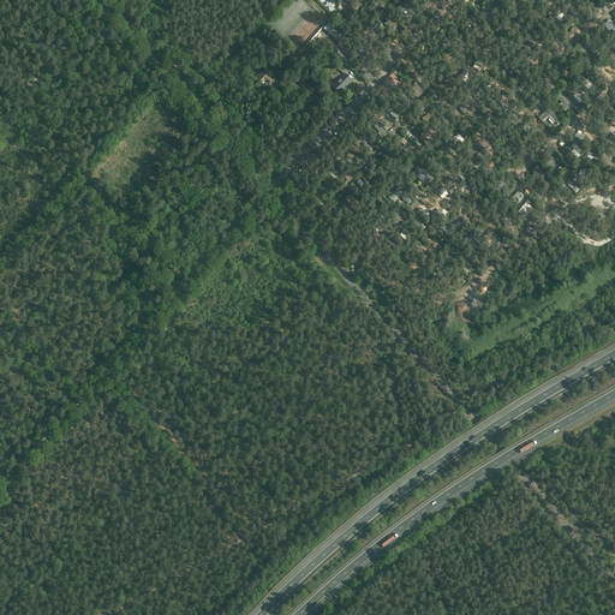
[(378,0),(375,0),(368,9),(371,12),(381,1),(378,0)]
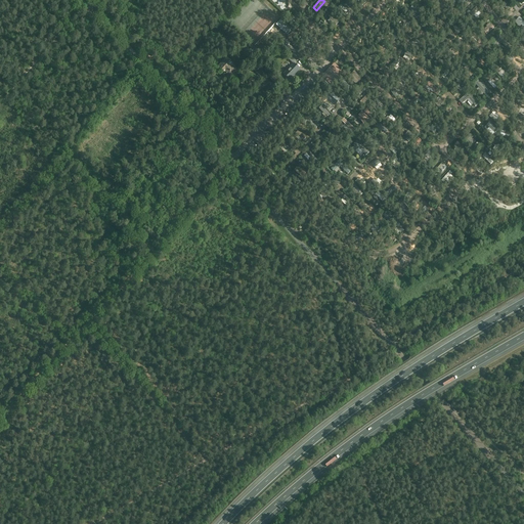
[(472,0),(468,0),(465,3),(463,5),(465,8),(473,1),(472,0)]
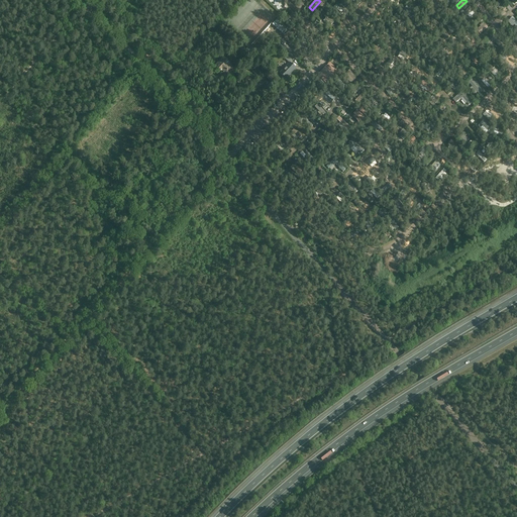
[(499,0),(497,2),(501,7),(500,8),(501,10),(502,9),(504,10),(506,8),(499,0)]
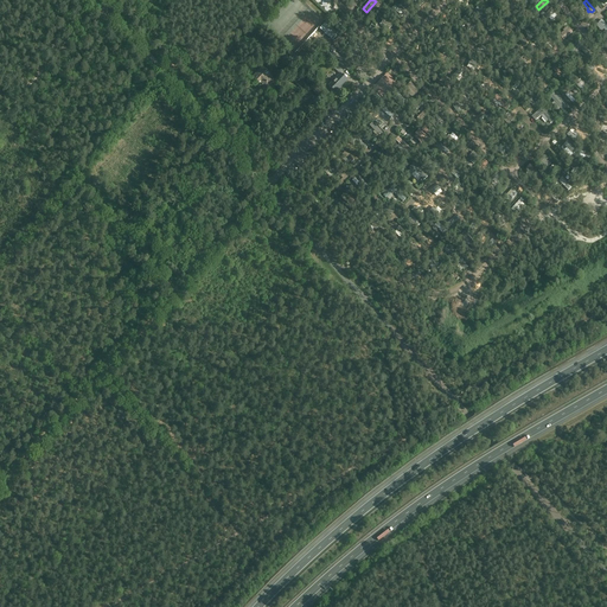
[(406,14),(408,12),(397,1),(395,4),(406,14)]
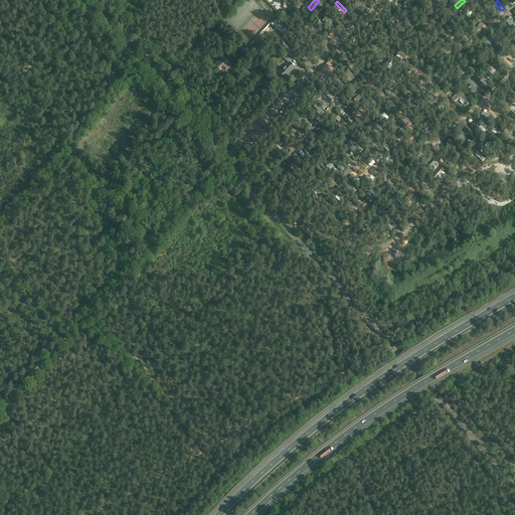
[(461,17),(459,19),(463,22),(466,20),(463,18),(471,10),(469,7),(460,15),(461,17)]
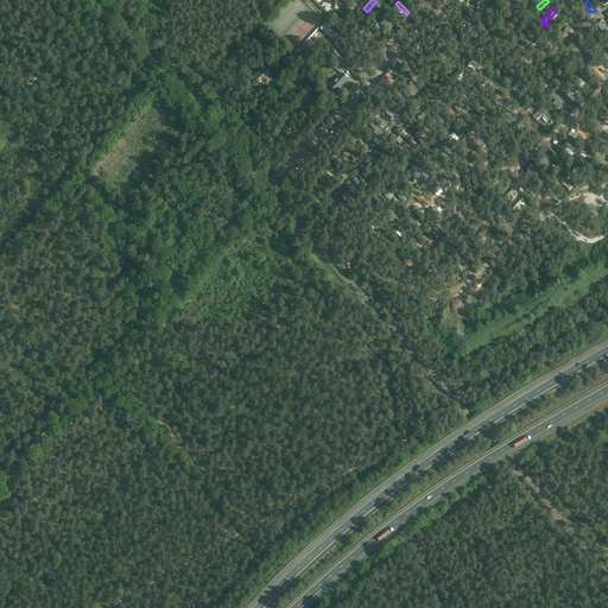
[(384,21),(380,24),(385,30),(388,26),(391,29),(393,26),(386,18),(385,16),(381,19),(382,20),(384,21)]
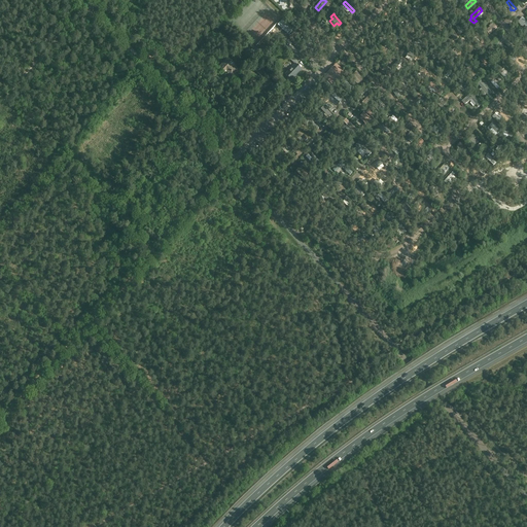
[(264,23),(251,30),(256,38),(269,31),(267,27),(271,24),(267,16),(261,20),(264,23)]
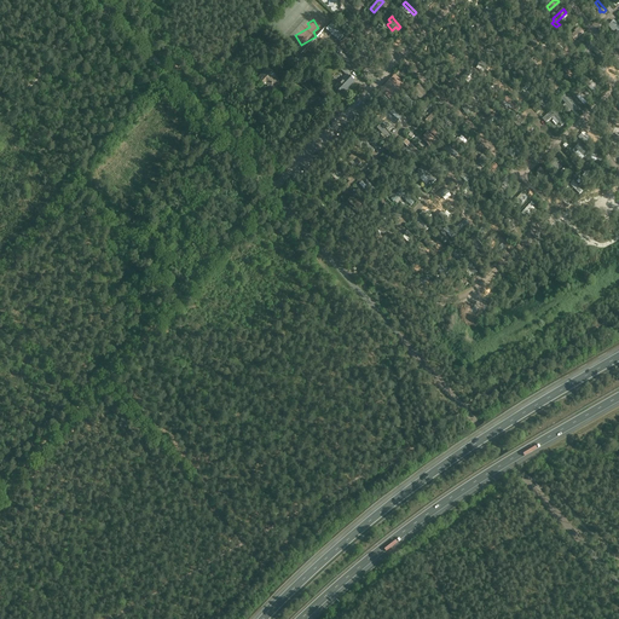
[(333,23),(325,29),(339,44),(345,38),(333,23)]
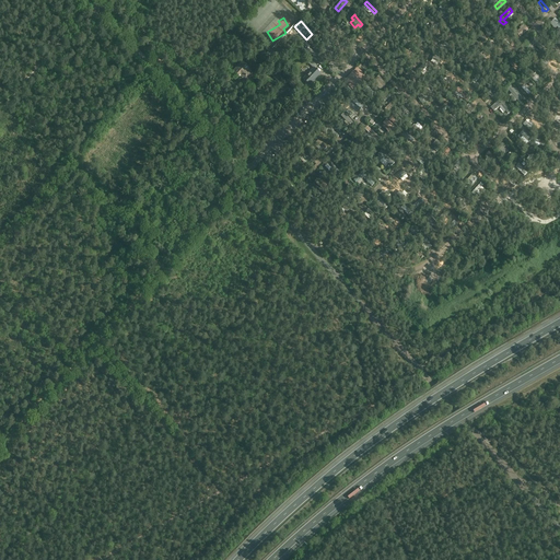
[(528,30),(526,26),(517,33),(520,36),(528,30)]
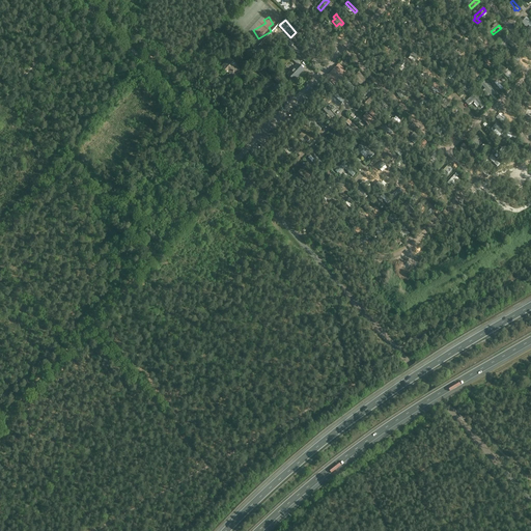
[(516,45),(506,35),(499,44),(502,47),(505,48),(508,44),(514,49),(516,45)]
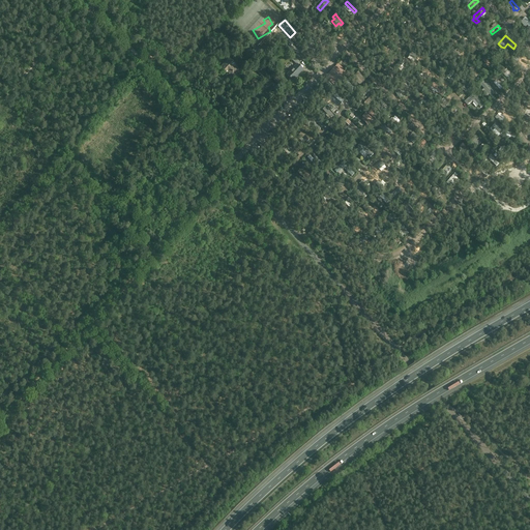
[(287,43),(283,48),(290,55),(294,51),(287,43)]
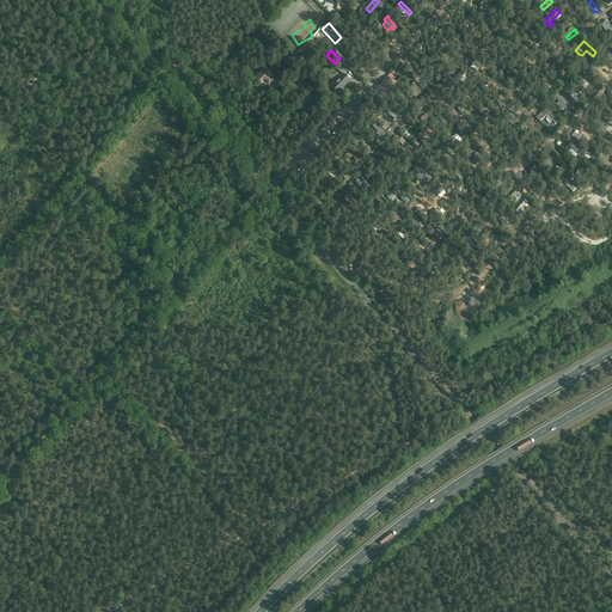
[(576,67),(580,65),(573,54),(569,57),(576,67)]
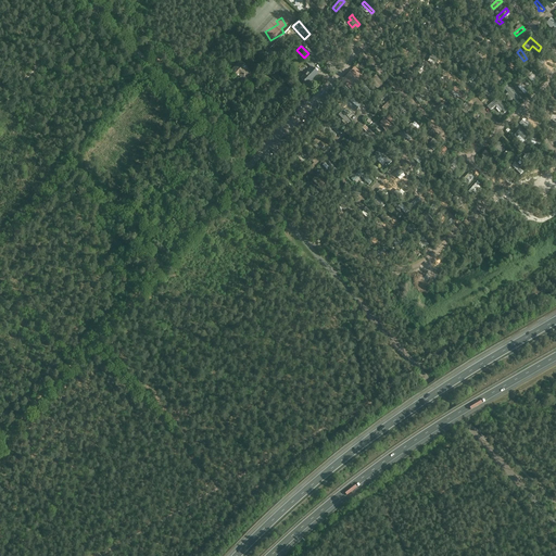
[(460,61),(463,64),(466,67),(468,70),(472,66),(459,53),(456,57),(457,58),(460,61)]
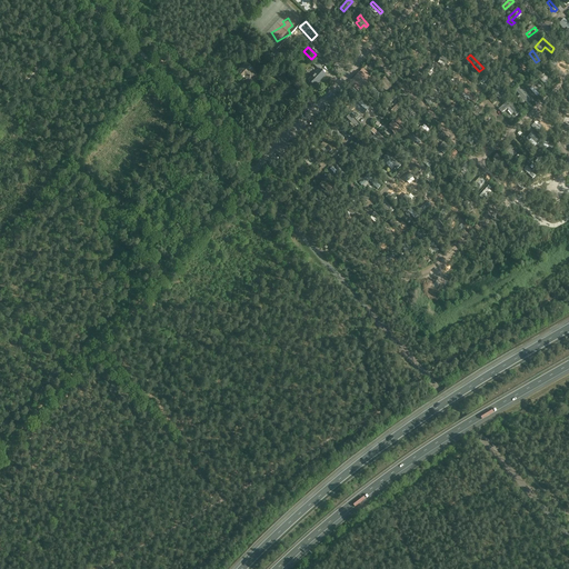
[(312,59),(321,67),(323,63),(316,56),(312,59)]
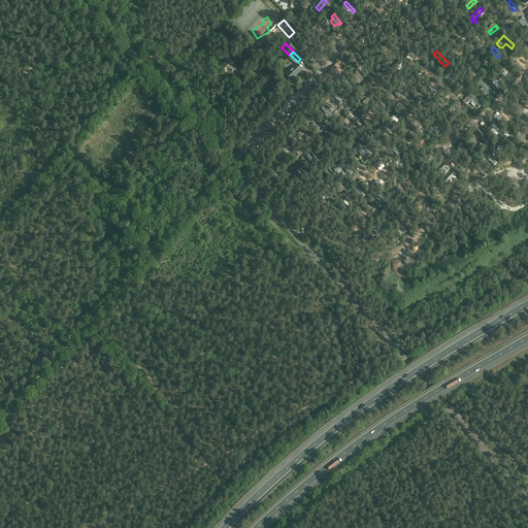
[(480,59),(483,63),(486,66),(487,68),(490,65),(484,57),(480,59)]
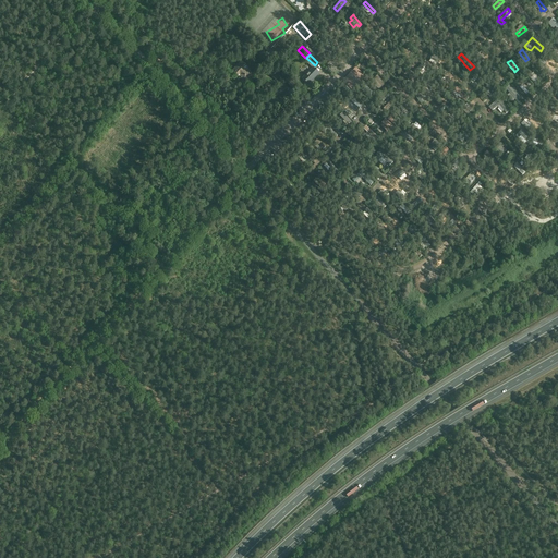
[(251,75),(245,71),(247,69),(241,62),(231,71),(239,77),(240,77),(244,82),(251,75)]
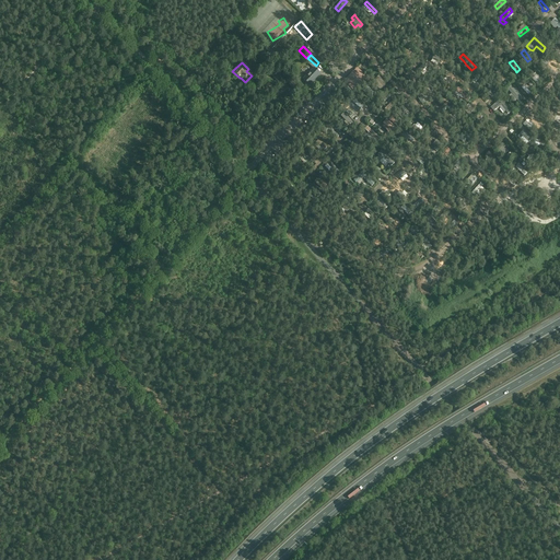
[(546,63),(544,66),(550,73),(552,71),(546,63)]
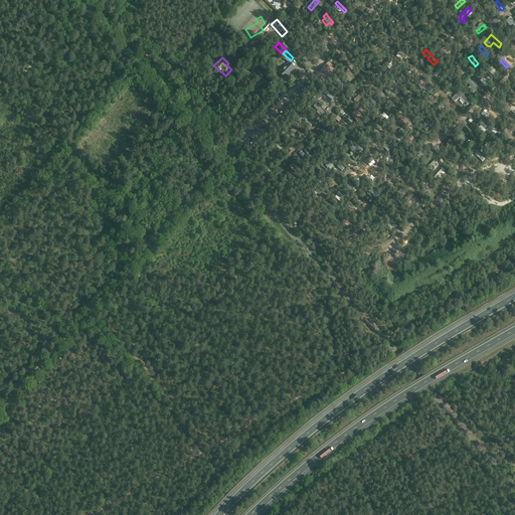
[(290,76),(288,74),(290,71),(294,68),(289,63),(288,62),(279,72),(282,75),(280,77),(285,81),(290,76)]
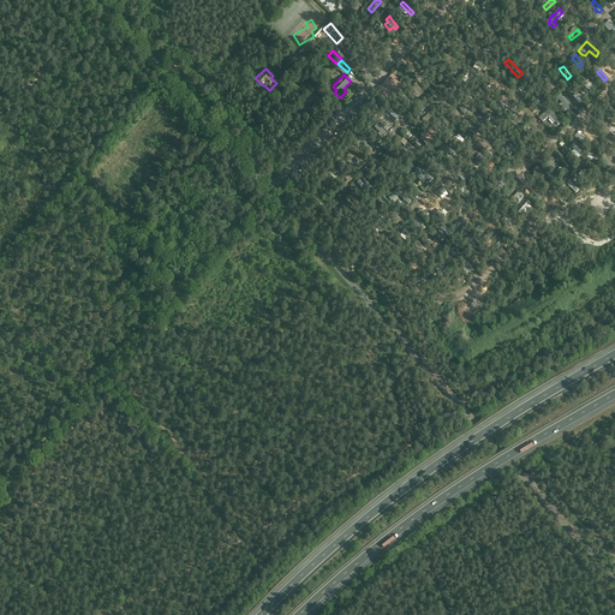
[(388,97),(401,84),(393,76),(389,81),(389,82),(386,85),(384,85),(383,85),(380,89),(388,97)]
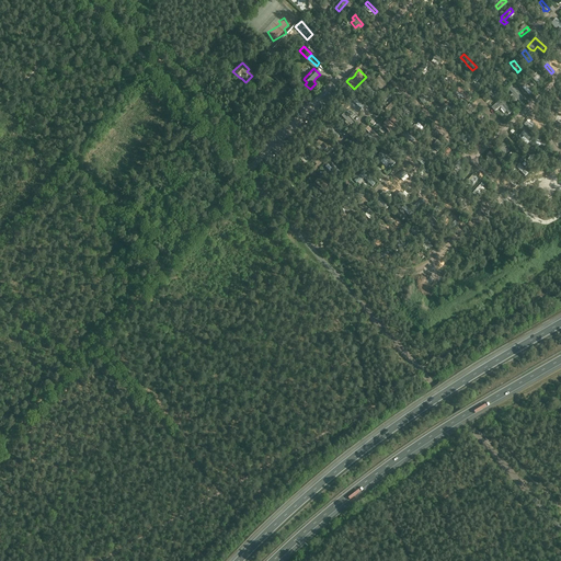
[(281,78),(273,70),(270,73),(277,81),(281,78)]
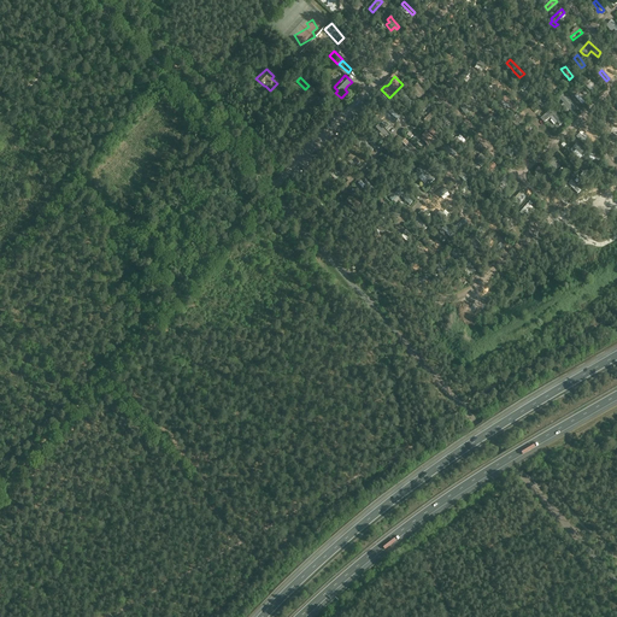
[(551,77),(547,80),(554,89),(558,87),(551,77)]
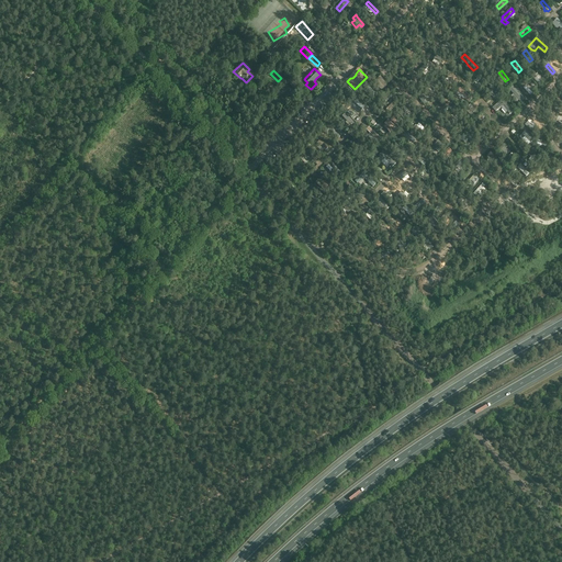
[(389,85),(380,76),(377,79),(385,88),(389,85)]
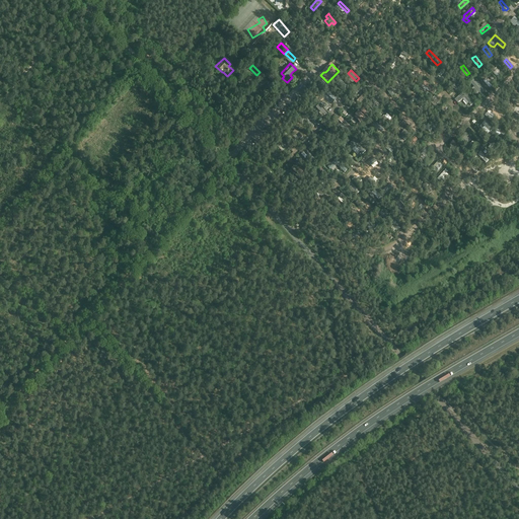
[(494,70),(492,72),(499,79),(501,77),(494,70)]
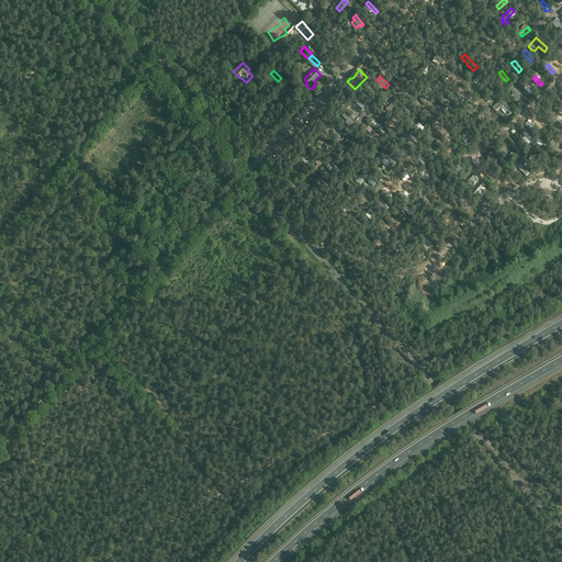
[(299,86),(293,81),(290,85),(295,90),(299,86)]
